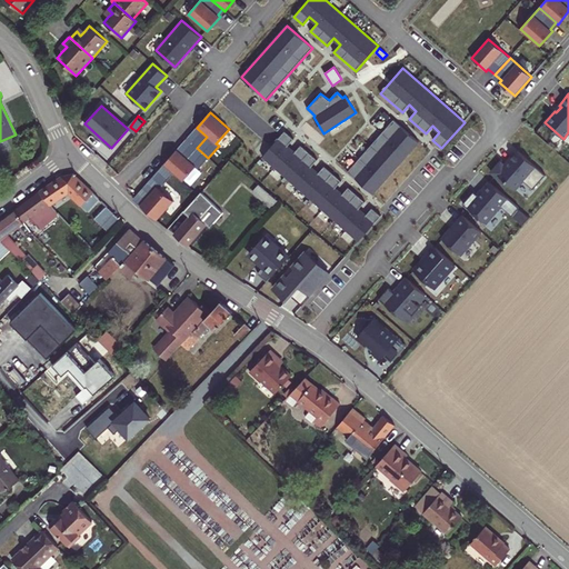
[(419,142),(393,120),(348,171),(373,195),(419,142)]
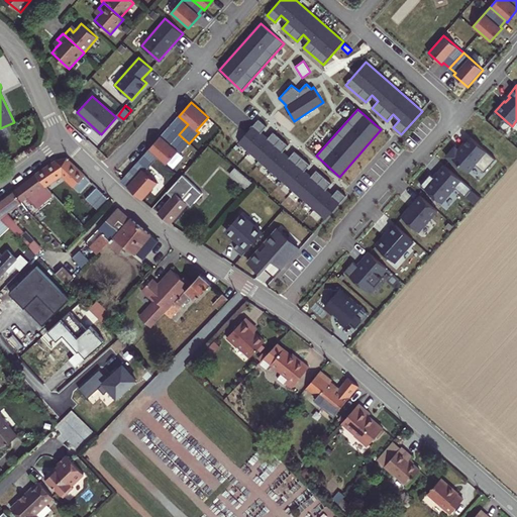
[(247,132),(238,142),(326,219),(346,196),(338,189),(332,196),(326,190),(332,183),(317,170),(311,177),(304,172),(311,165),(295,150),(289,158),(283,152),(289,145),(274,132),(268,138),(262,133),(268,126),(260,119),(256,122),(247,132)]
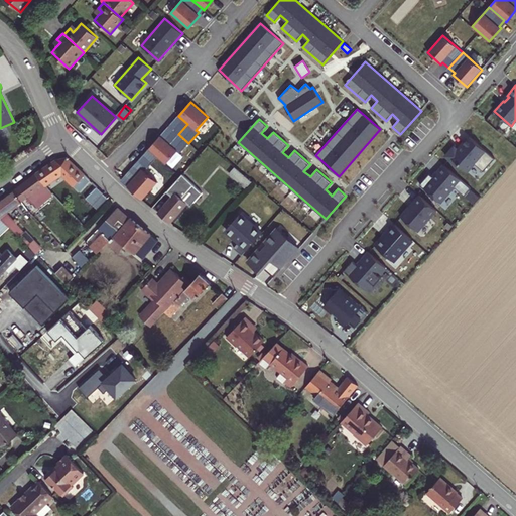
[(148,149),(157,157),(165,164),(177,151),(179,153),(188,143),(178,134),(169,144),(160,136),(148,149)]
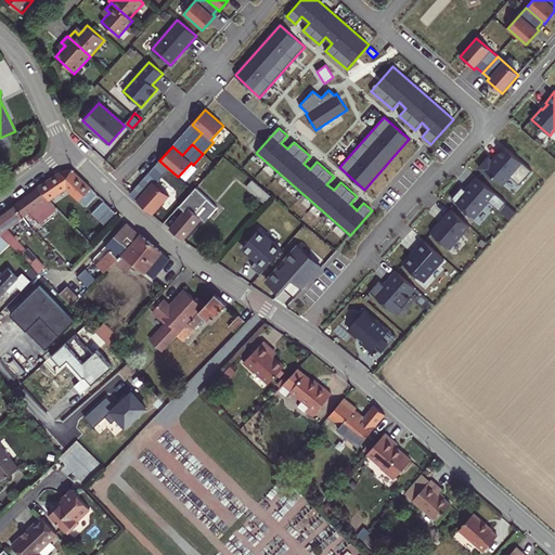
[(531,171),(504,147),(495,157),(491,154),(480,167),(501,185),(508,177),(519,185),(531,171)]
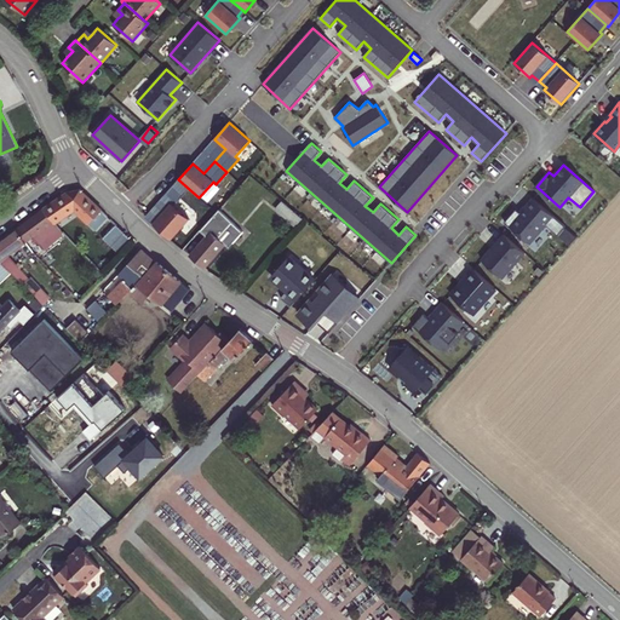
[(166,194),(177,204),(189,189),(178,179),(166,194)]
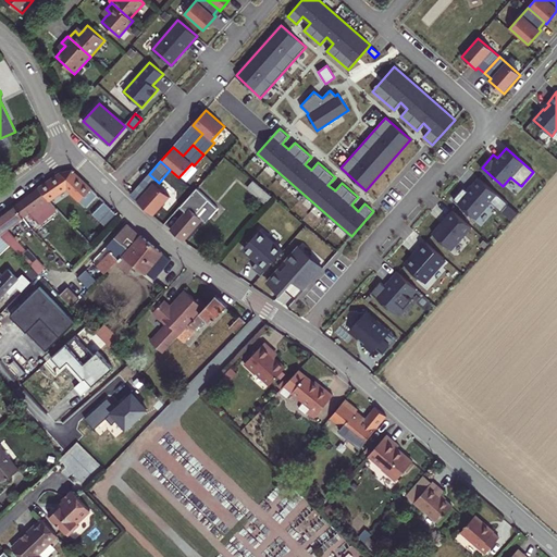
[(59,173),(39,187),(48,199),(66,186),(79,201),(86,207),(97,195),(72,171),(71,171),(59,173)]
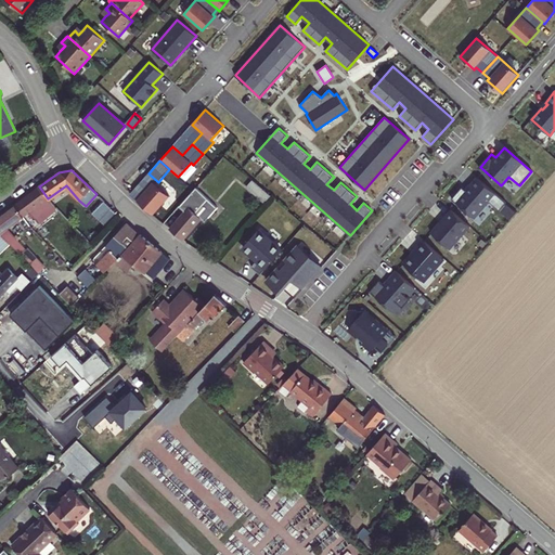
[(506,203),(477,178),(466,191),(462,186),(451,198),(473,218),(488,201),(499,210),(506,203)]
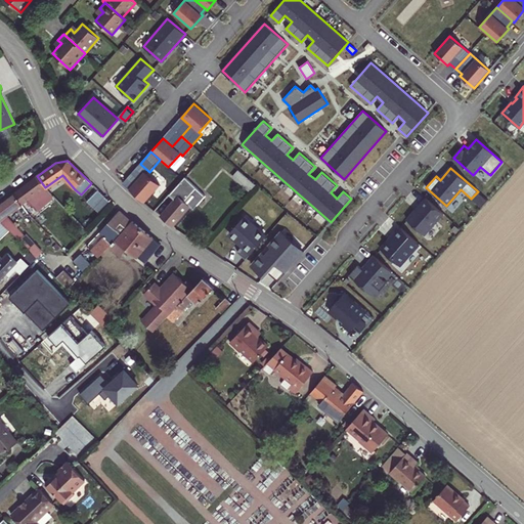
[(246,176),(238,169),(232,176),(250,191),(256,184),(246,176)]
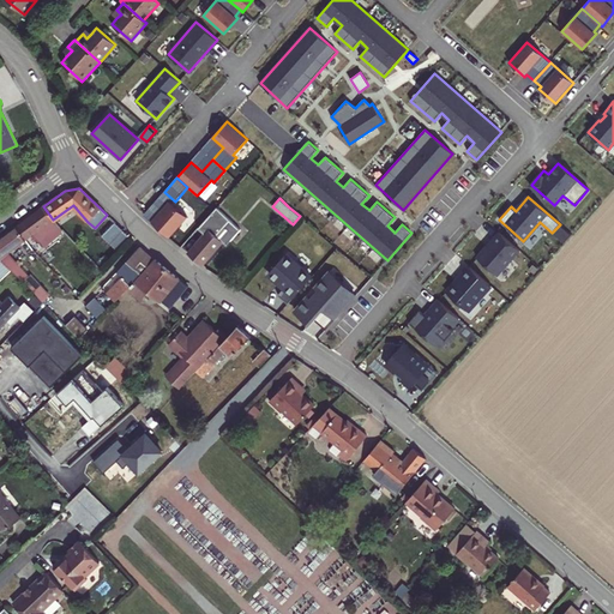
[(187,217),(169,202),(151,222),(169,238),(187,217)]
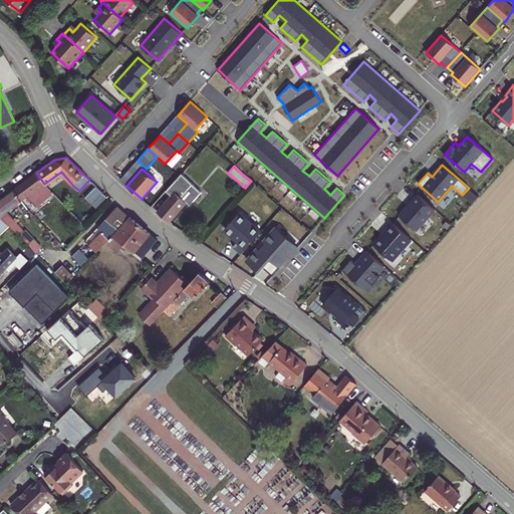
[(44,184),(36,173),(14,190),(22,201),(27,197),(35,208),(45,200),(45,199),(51,193),(44,184)]
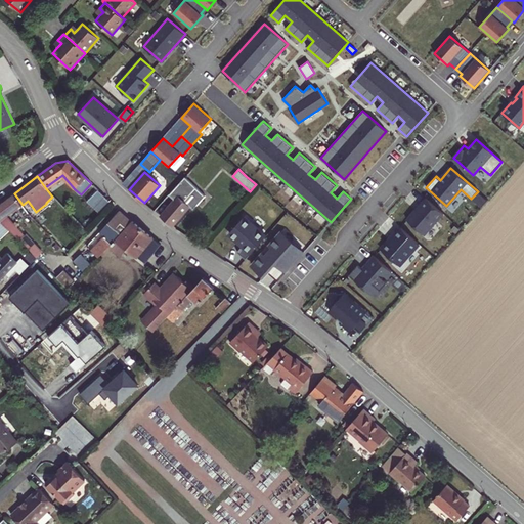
[(175,200),(161,217),(172,226),(189,206),(193,210),(205,195),(184,177),(169,194),(175,200)]
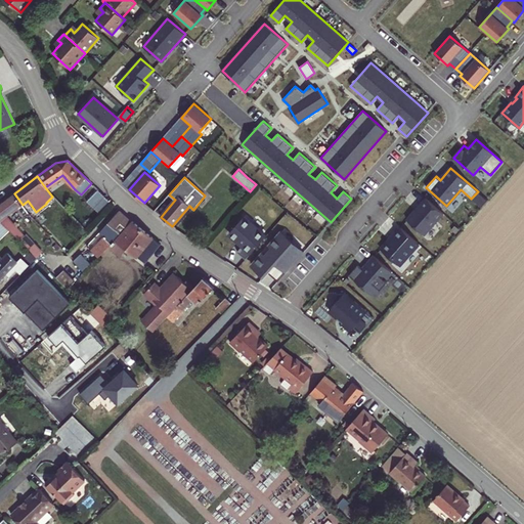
[(113,203),(98,190),(89,201),(102,213),(113,203)]
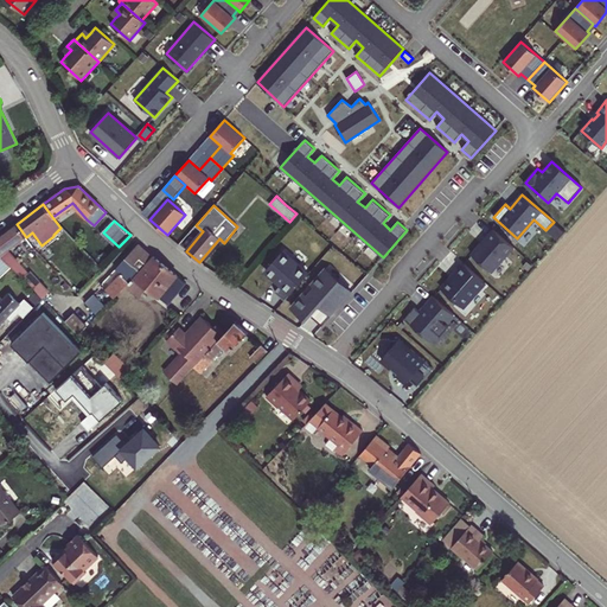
[(26,237),(17,224),(0,236),(0,255),(0,256),(12,267),(21,276),(23,275),(36,289),(34,291),(43,299),(49,292),(30,272),(29,273),(8,250),(26,237)]
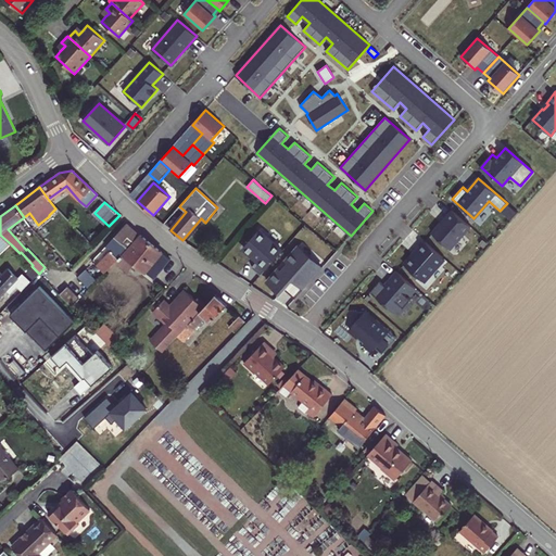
[(451,250),(470,226),(452,210),(445,218),(446,218),(442,224),(441,223),(431,232),(451,250)]
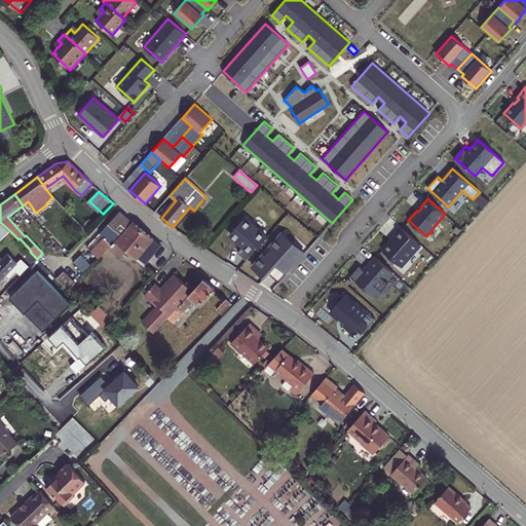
[(91,252),(99,259),(109,249),(115,241),(117,240),(124,232),(133,223),(120,212),(106,227),(105,237),(91,252)]
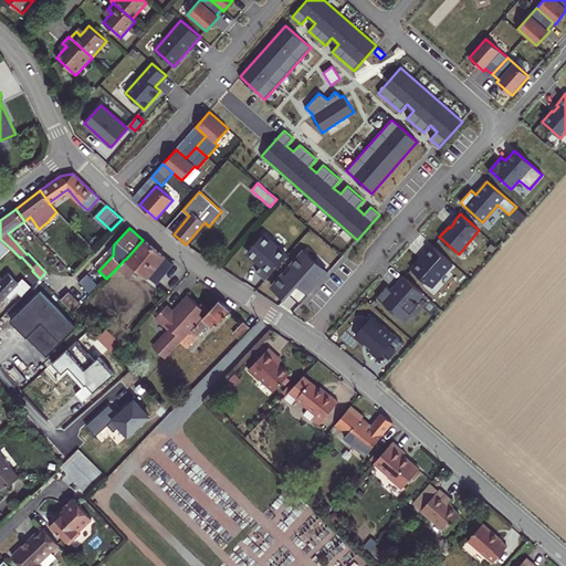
[(257,272),(265,280),(287,255),(263,234),(248,252),(263,265),(257,272)]
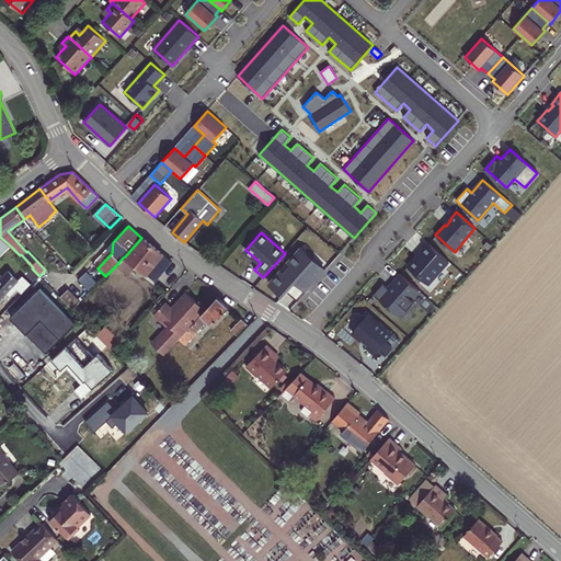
[(0,237),(0,236),(0,255),(0,256),(11,247),(0,237)]
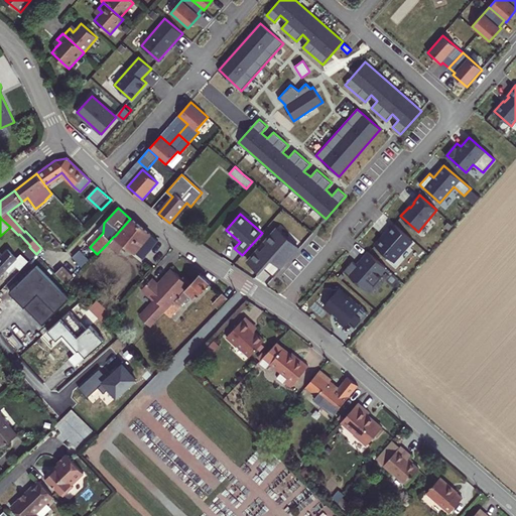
[(126,245),(143,259),(158,241),(150,234),(130,218),(130,219),(122,228),(115,236),(126,245)]
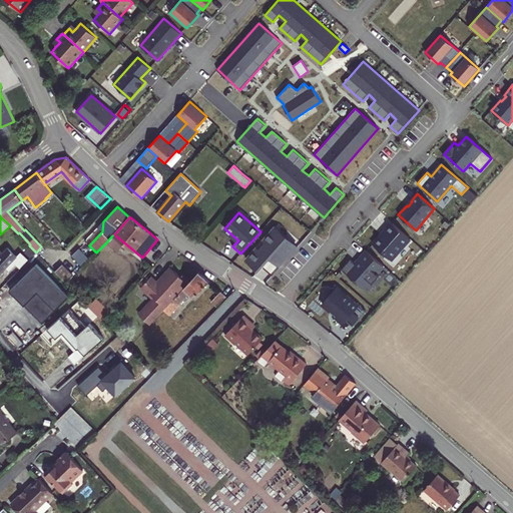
[(410,237),(393,222),(385,231),(386,232),(383,235),(381,234),(373,243),(391,260),(398,251),(399,252),(406,244),(404,243),(410,237)]
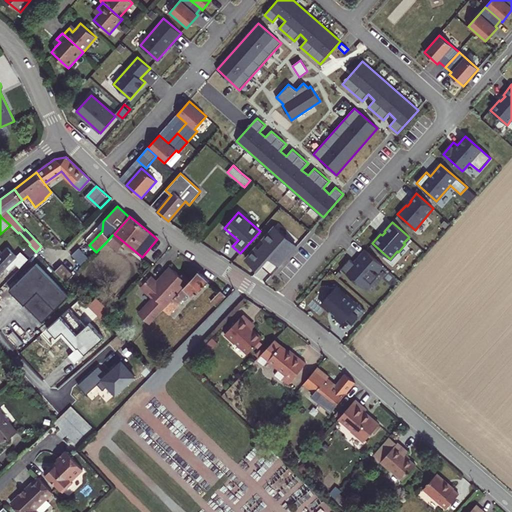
[(283,240),(272,231),(263,241),(267,244),(261,251),(257,248),(247,260),(258,269),(265,261),(275,269),(295,246),(285,237),(283,240)]
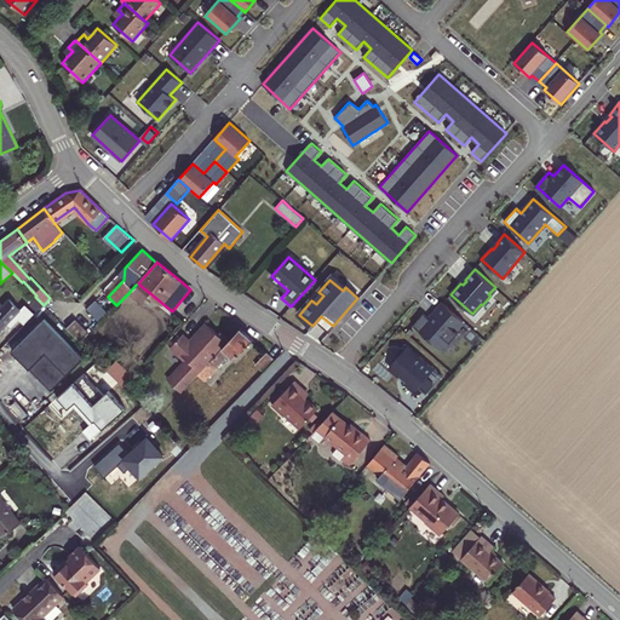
[(136,285),(128,293),(143,304),(151,294),(138,283),(136,285)]
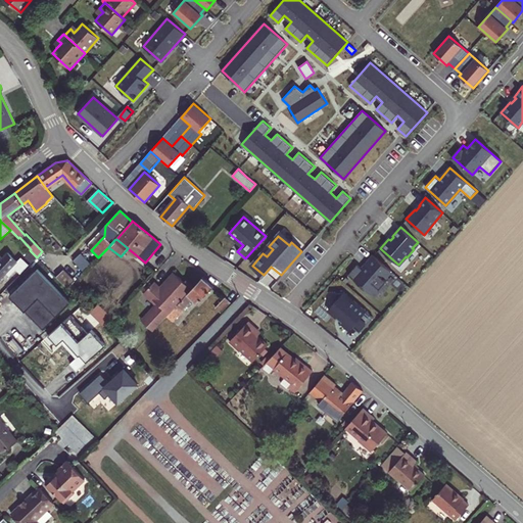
[(33,255),(28,250),(21,255),(28,262),(33,255)]
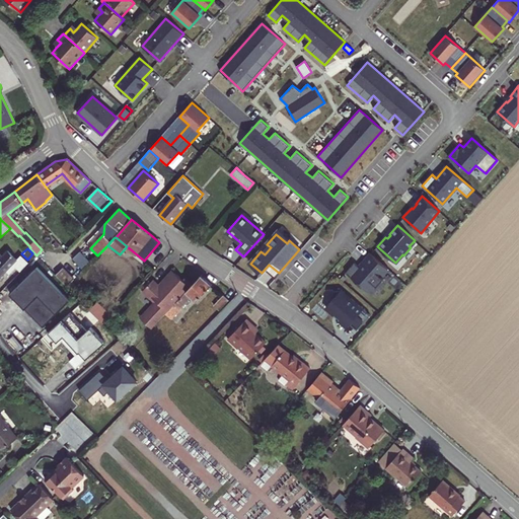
[(8,250),(0,258),(0,277),(6,271),(9,275),(16,268),(20,272),(28,263),(24,258),(22,261),(20,258),(18,261),(8,250)]
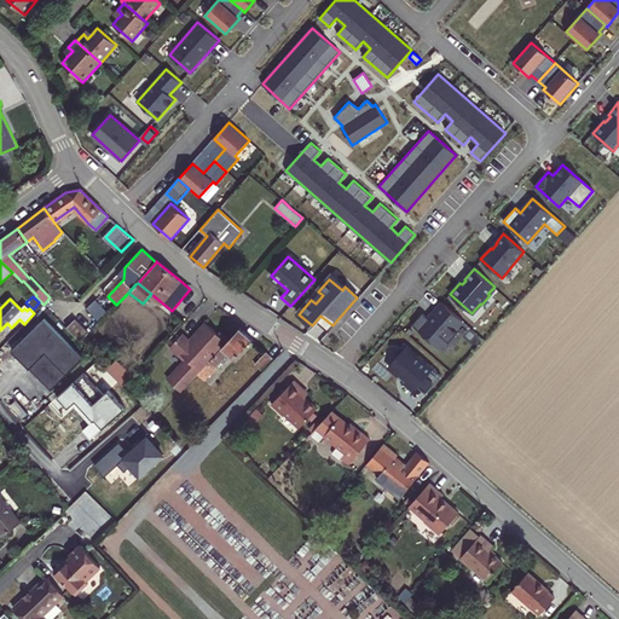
[(90,306),(99,317),(108,310),(98,299),(90,306)]
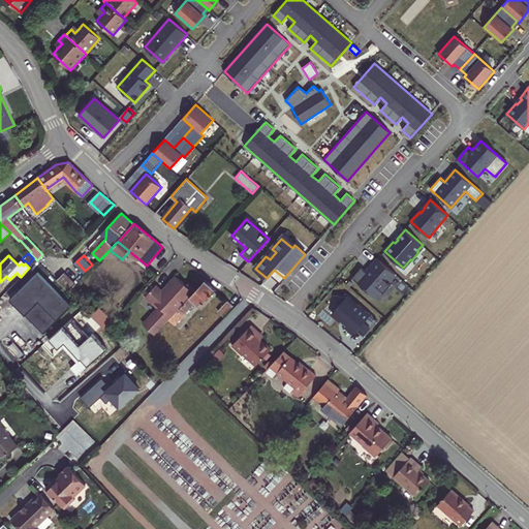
[(396,275),(377,257),(370,267),(371,268),(367,272),(362,268),(352,278),(375,298),(381,290),(384,292),(392,284),(389,282),(396,275)]
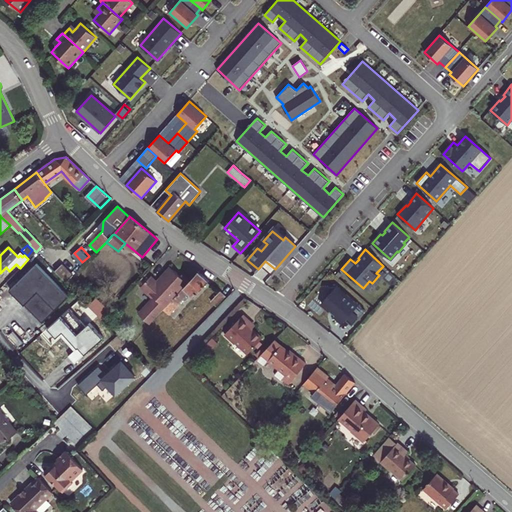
[(37,263),(10,290),(33,314),(35,312),(38,314),(36,316),(42,323),(69,296),(37,263)]
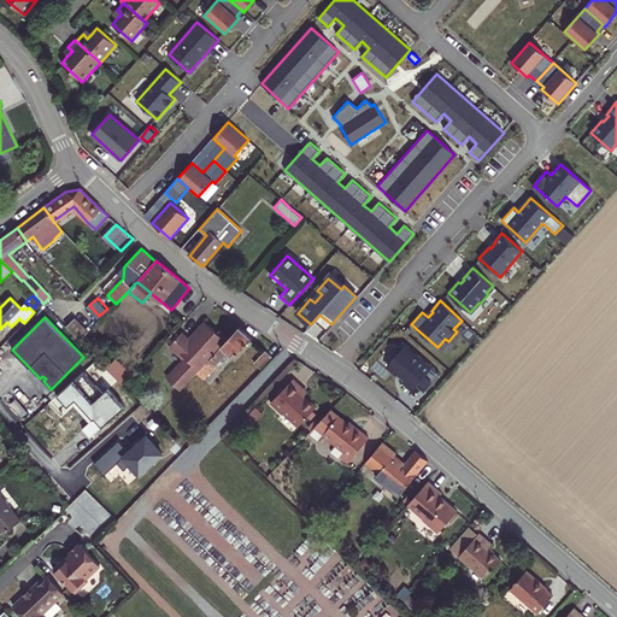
[(81,341),(88,331),(75,318),(66,327),(81,341)]
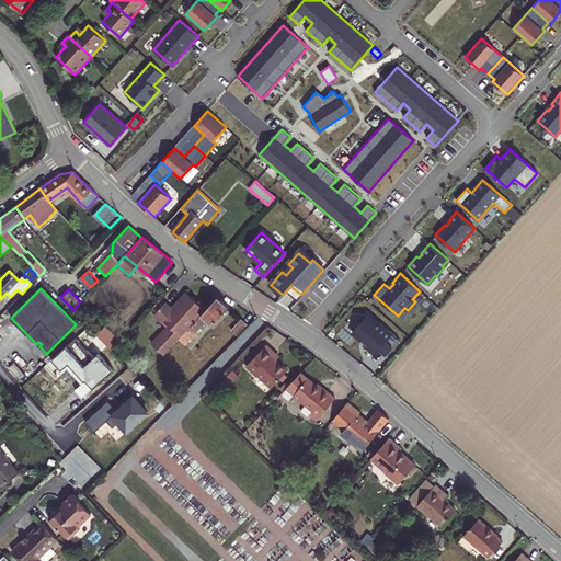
[(175,309),(172,309),(165,302),(156,313),(162,321),(164,321),(169,324),(170,327),(163,333),(165,334),(155,346),(164,355),(179,340),(208,308),(199,300),(198,302),(189,293),(175,307),(175,309)]
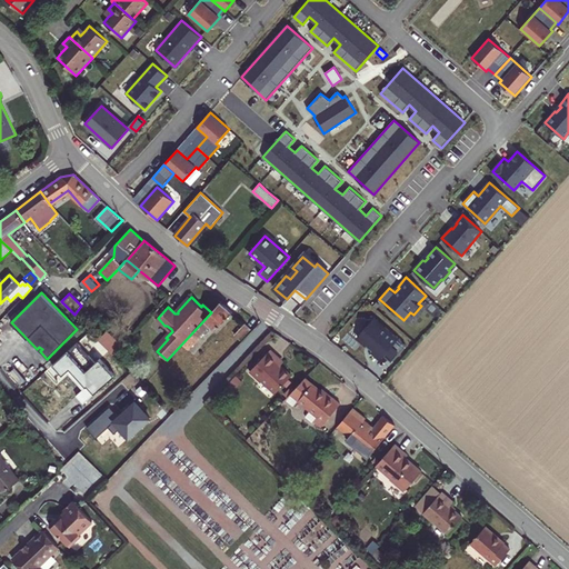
[(211,312),(181,345),(188,350),(199,337),(199,338),(210,326),(216,330),(232,312),(220,301),(211,312)]
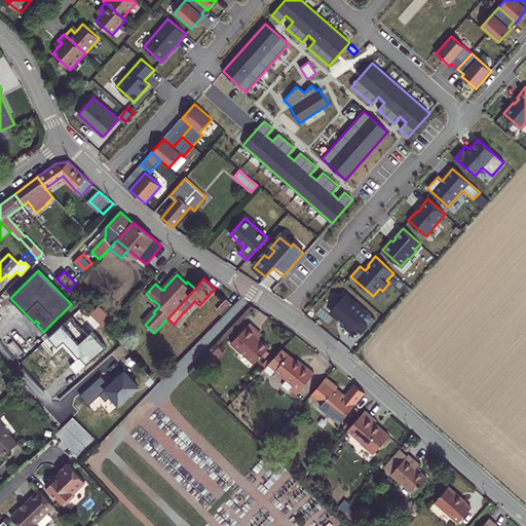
[(357,304),(345,295),(337,295),(338,303),(330,311),(344,325),(343,326),(351,333),(355,329),(362,335),(375,320),(357,303),(357,304)]
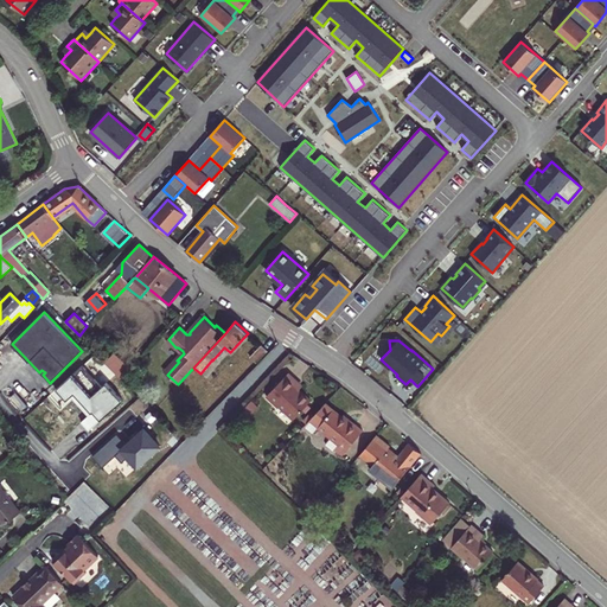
[(268,351),(261,345),(250,357),(256,363),(268,351)]
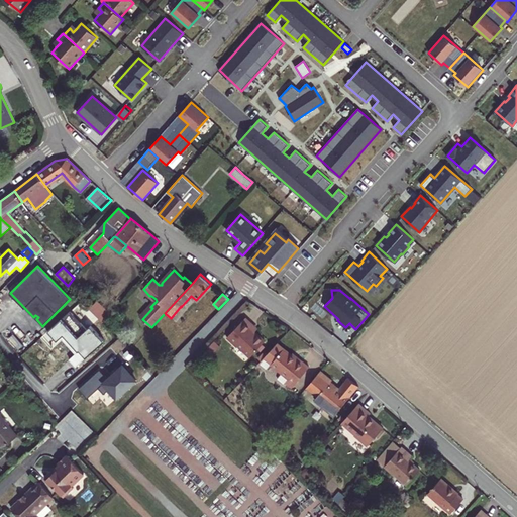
[(139,316),(142,319),(152,308),(150,307),(157,301),(156,299),(139,316)]
